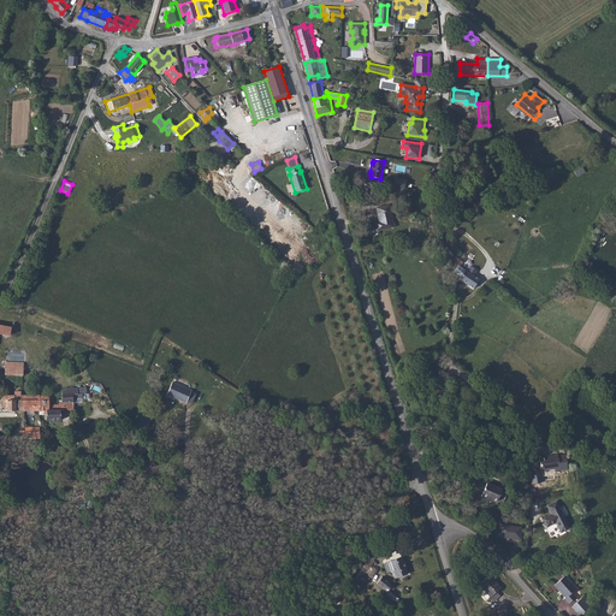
[(388,193),(372,185),(371,187),(373,190),(371,196),(377,199),(379,195),(385,197),(388,193)]
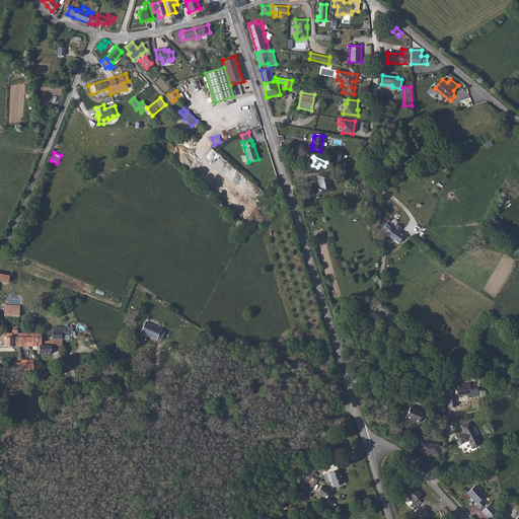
[(331,191),(328,173),(317,175),(320,188),(316,189),(317,194),(331,191)]
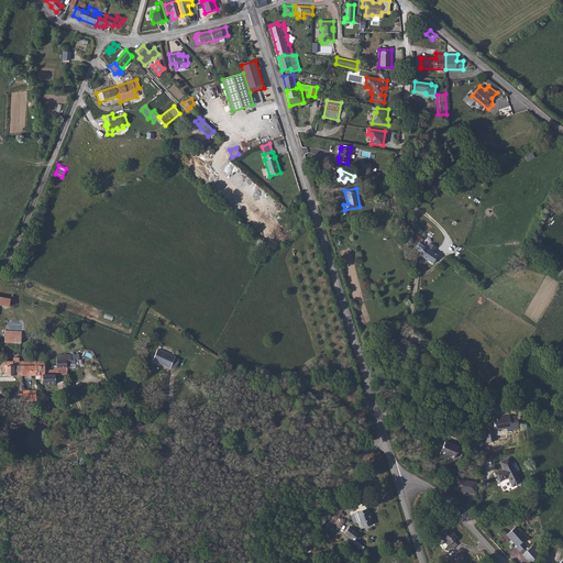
[(424,238),(415,231),(414,234),(414,235),(421,242),(424,238)]
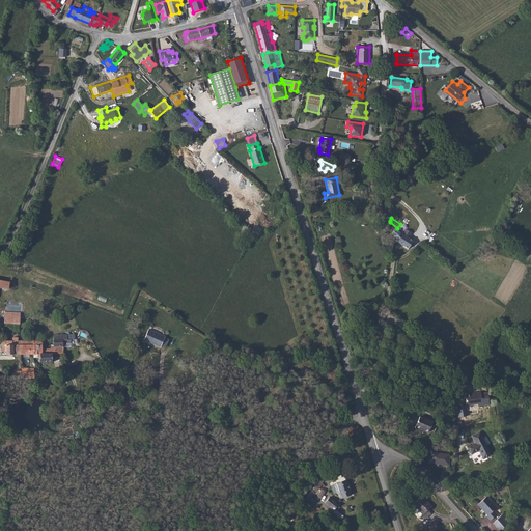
[(395,228),(392,233),(394,235),(397,239),(396,241),(409,249),(414,242),(409,238),(412,233),(406,229),(402,233),(395,228)]
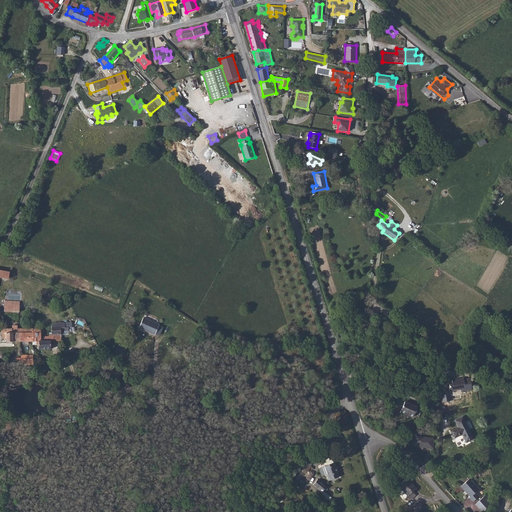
[(9,272),(0,270),(0,277),(4,278),(4,277),(8,277),(9,272)]
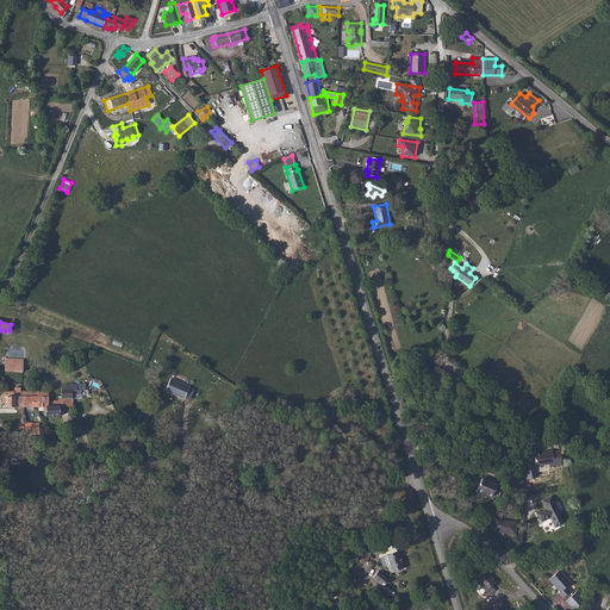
[(24,360),(6,359),(5,371),(23,372),(24,360)]
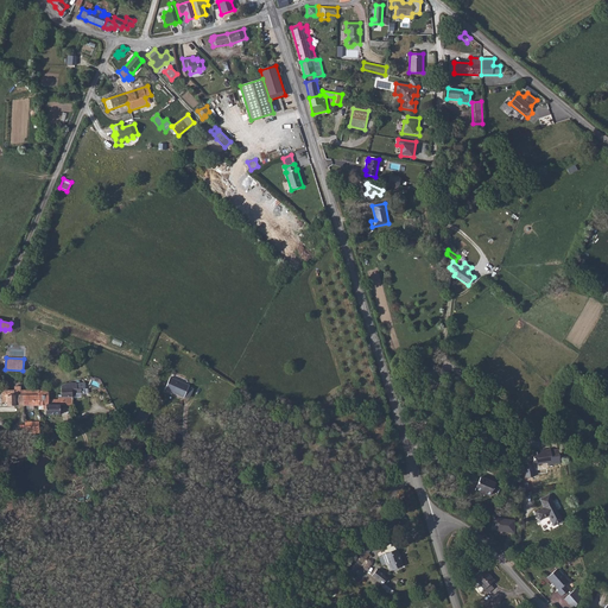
[(184,398),(189,386),(170,378),(165,390),(184,398)]
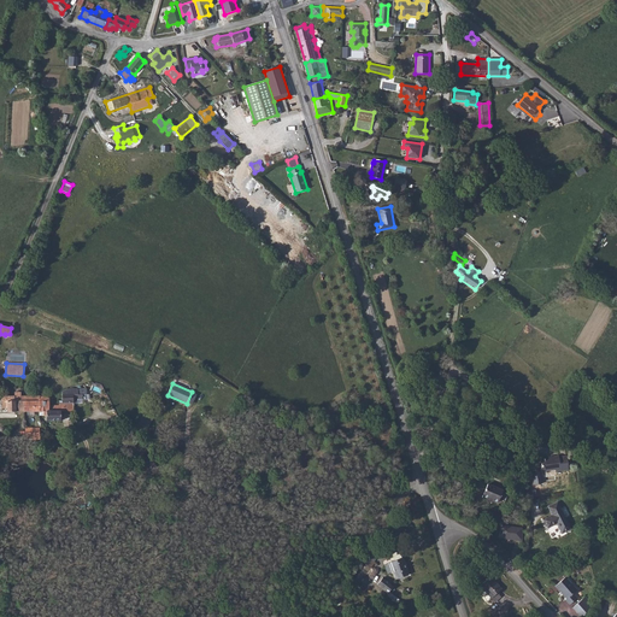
[(59,403),(74,404),(76,404),(76,399),(82,399),(82,394),(87,394),(87,389),(70,389),(63,392),(63,400),(59,400),(59,403)]
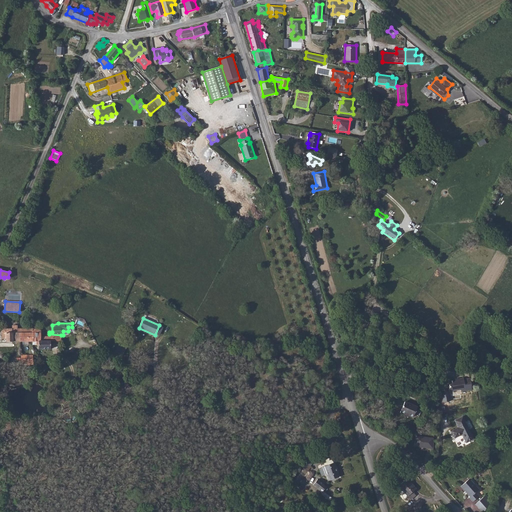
[(1,332),(2,339),(6,339),(6,342),(20,342),(20,329),(18,329),(18,326),(12,326),(12,329),(4,329),(1,332)]
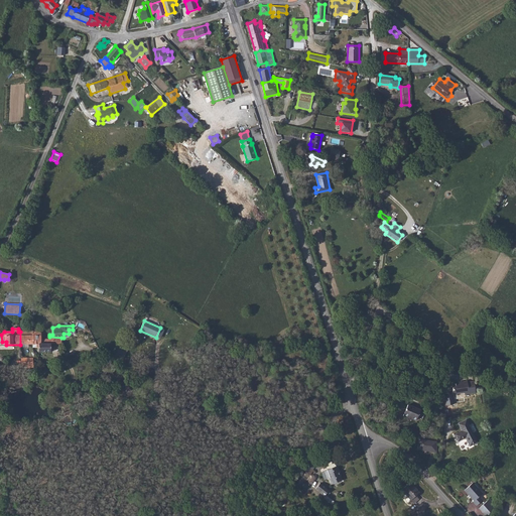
[(20,332),(20,345),(33,344),(33,332),(20,332)]
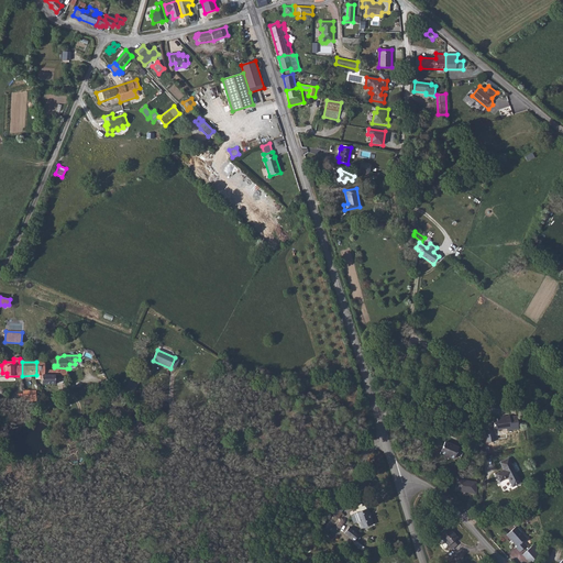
[(54,371),(45,370),(45,362),(36,362),(36,375),(36,378),(42,379),(42,384),(55,384),(56,375),(67,375),(67,368),(54,367),(54,371)]
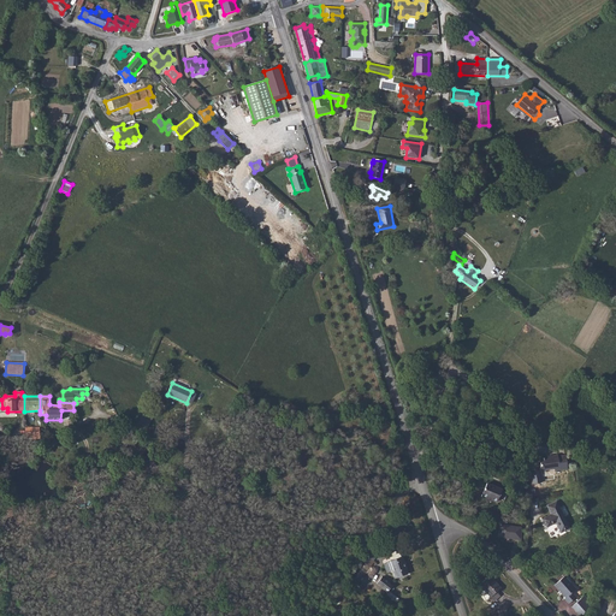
[(150,418),(142,414),(137,425),(147,428),(150,418)]
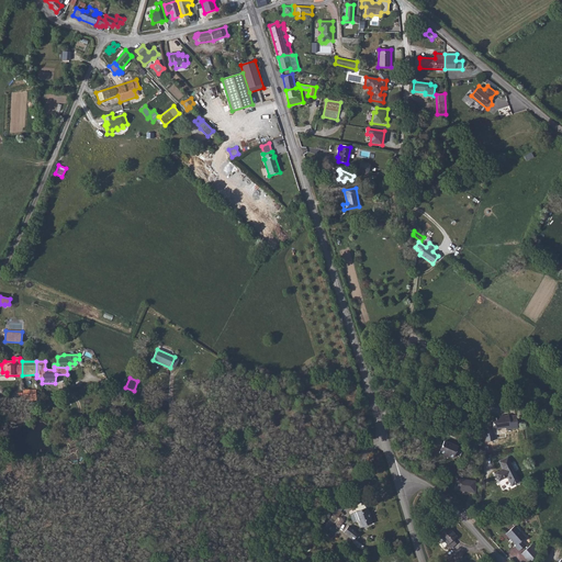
[(31,394),(23,394),(23,400),(36,400),(36,390),(31,390),(31,394)]
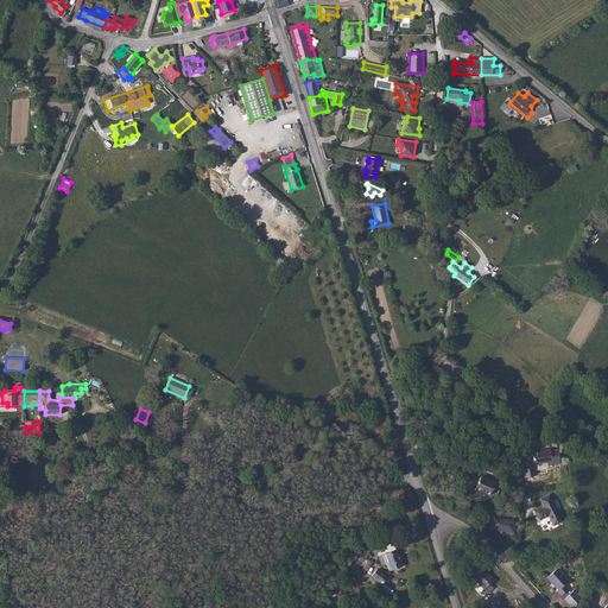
[(544,451),(540,451),(533,453),(534,461),(533,462),(533,464),(546,463),(548,464),(552,463),(552,464),(561,463),(558,449),(550,450),(550,449),(544,450),(544,451)]
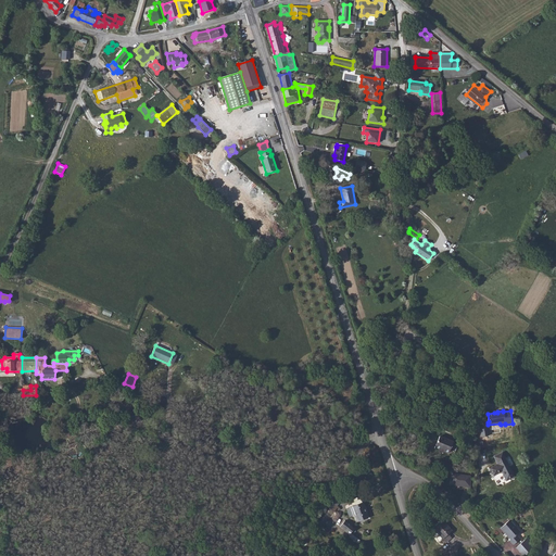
[(449,453),(453,442),(440,437),(434,447),(440,451),(441,450),(449,453)]
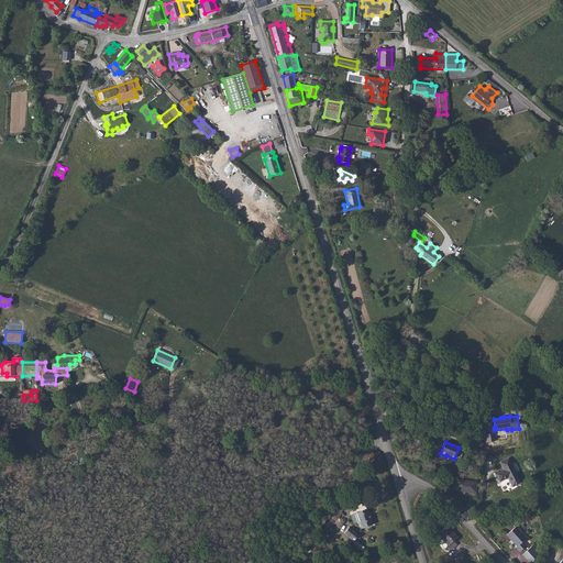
[(521,483),(509,459),(500,463),(504,470),(496,474),(499,482),(508,477),(512,487),(521,483)]
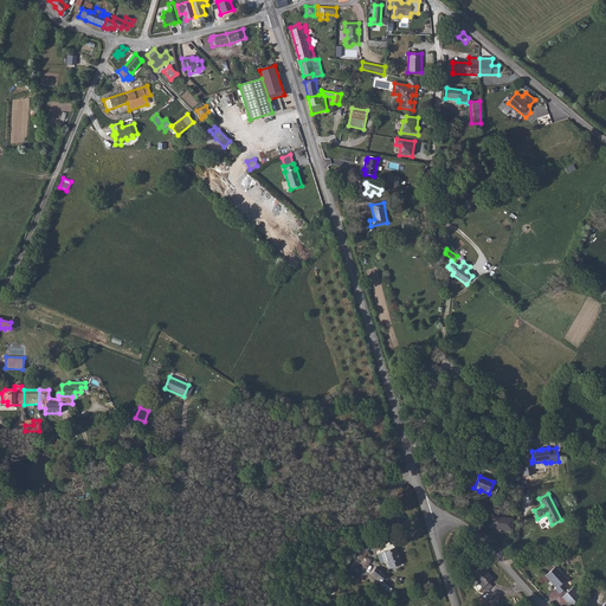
[(490,528),(513,532),(513,530),(513,519),(492,515),(490,528)]
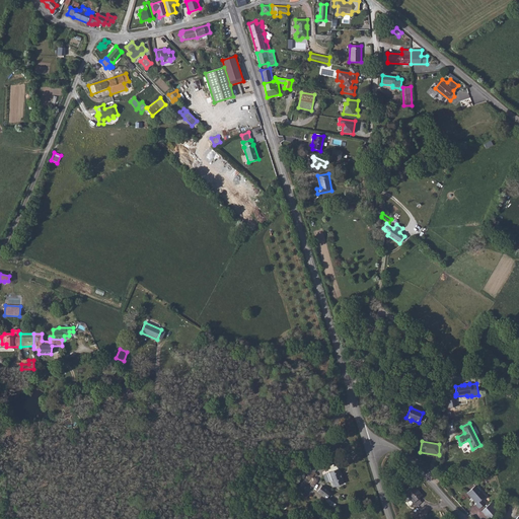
[(344,484),(339,469),(338,469),(332,471),(328,473),(330,479),(331,479),(334,488),(344,484)]
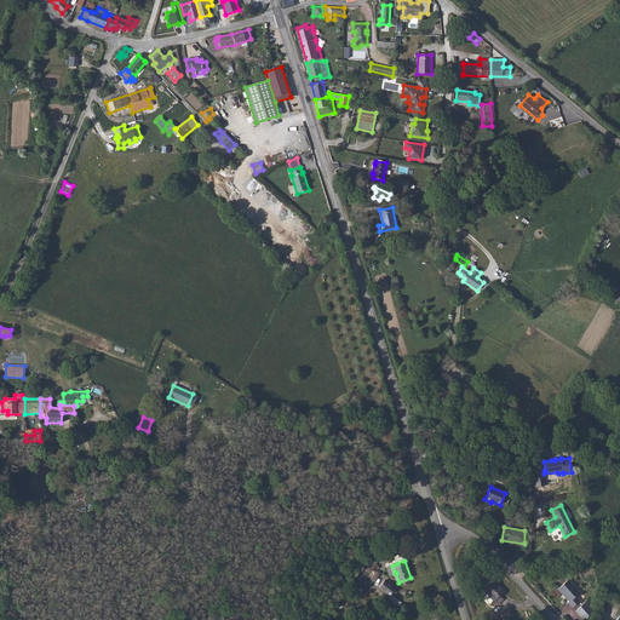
[(373,570),(377,566),(375,564),(372,562),(363,573),(356,581),(361,585),(368,577),(373,570)]
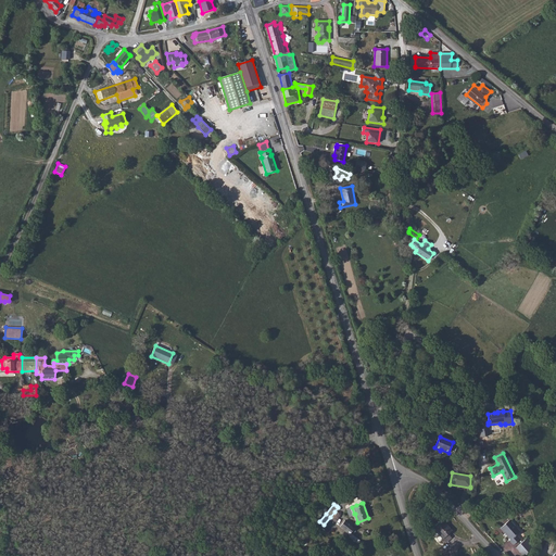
[(345,520),(340,527),(350,534),(351,532),(354,528),(345,520)]
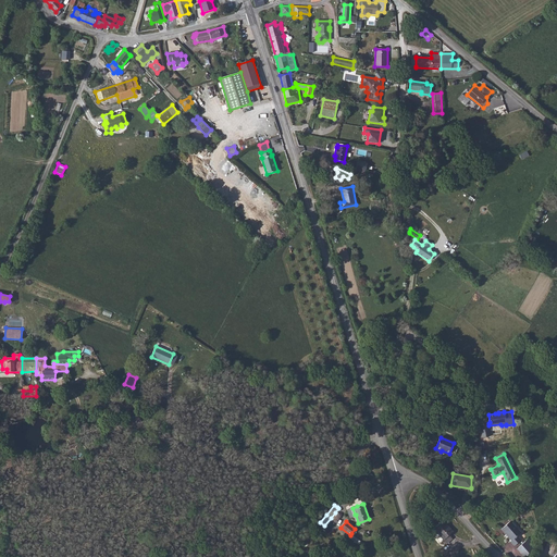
[(453,532),(443,521),(434,529),(437,533),(435,534),(435,536),(440,542),(443,540),(444,540),(448,535),(453,532)]
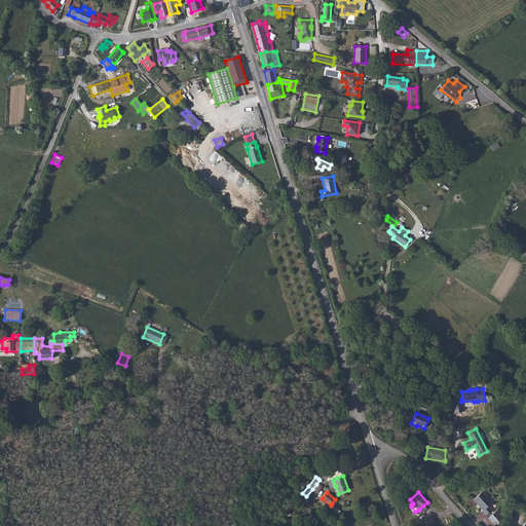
[(492,503),(482,492),(474,499),(483,511),(482,512),(486,516),(492,510),(489,505),(492,503)]
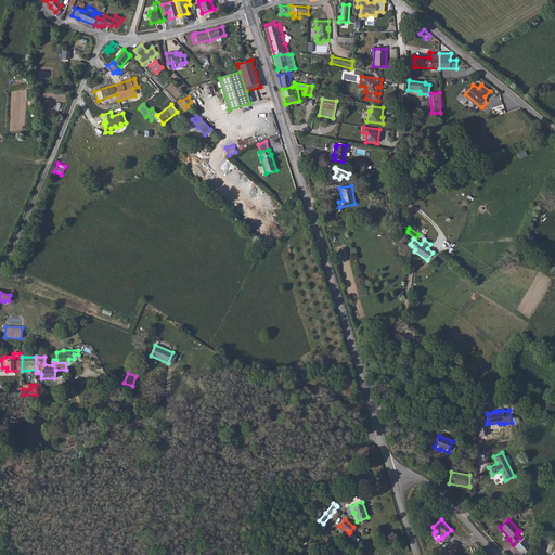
[(350,531),(349,533),(359,542),(360,540),(350,531)]
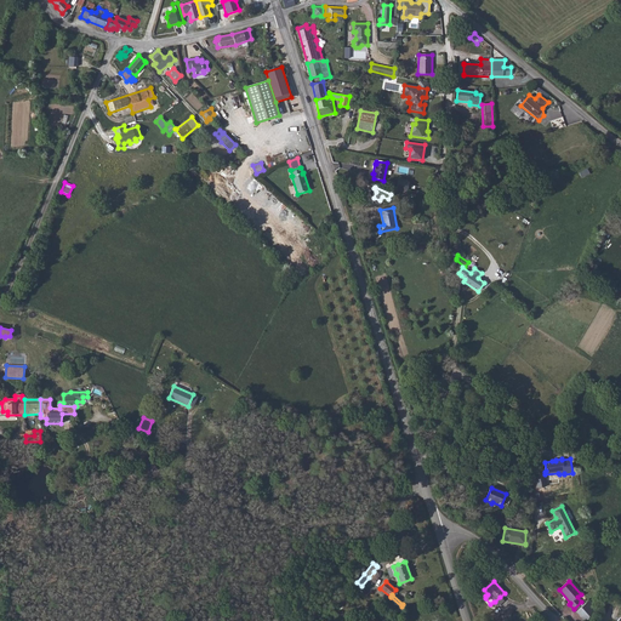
[(587,620),(593,610),(586,603),(576,611),(584,620),(587,620)]
